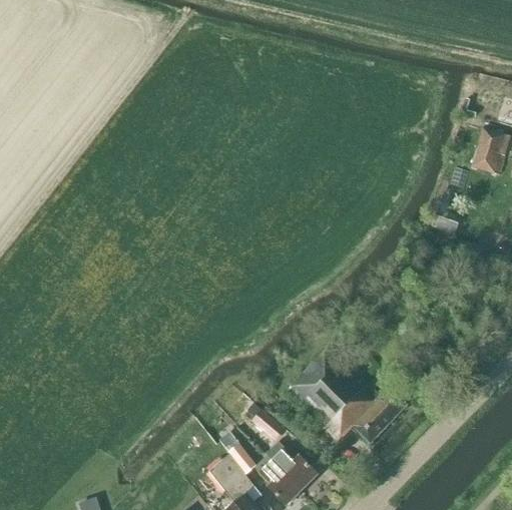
[(479,109),(511,117),(511,93),(508,93),(507,98),(483,93),(479,109)]
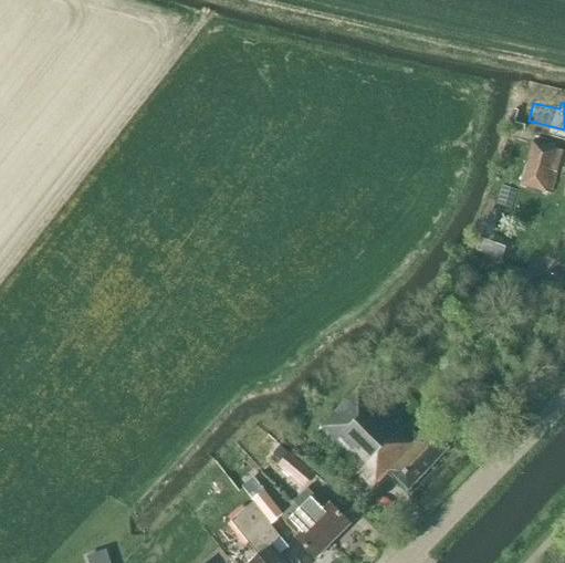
[(520,184),(551,191),(563,149),(533,141),(520,184)]
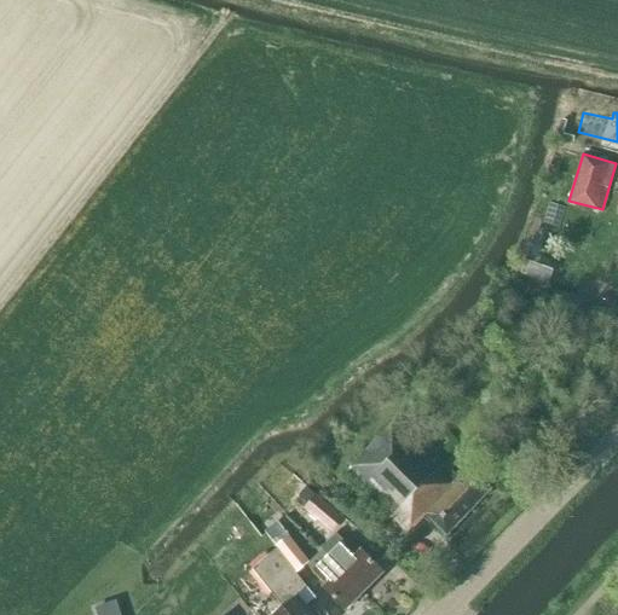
[(425,514),(446,534),(492,487),(469,465),(458,477),(398,417),(347,470),(408,532),(425,514)]
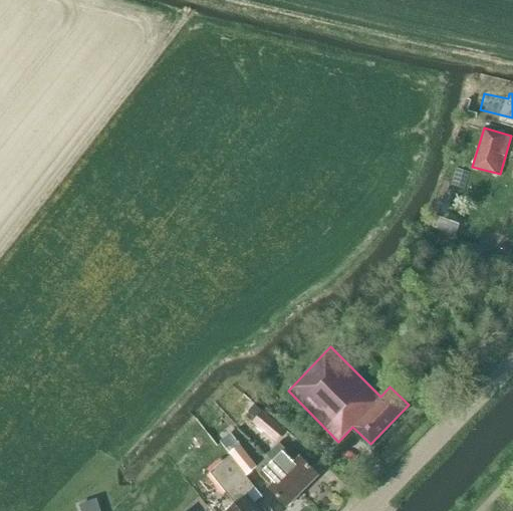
[(254,415),(259,409),(250,401),(245,407),(254,415)]
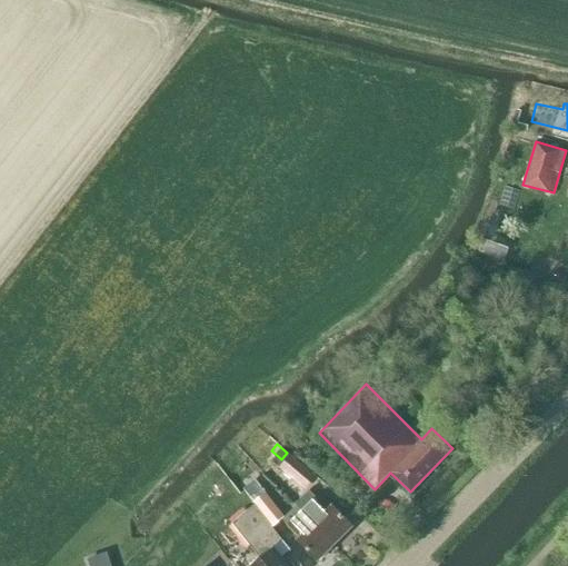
[(280,467),(306,488),(317,476),(291,454),(280,467)]
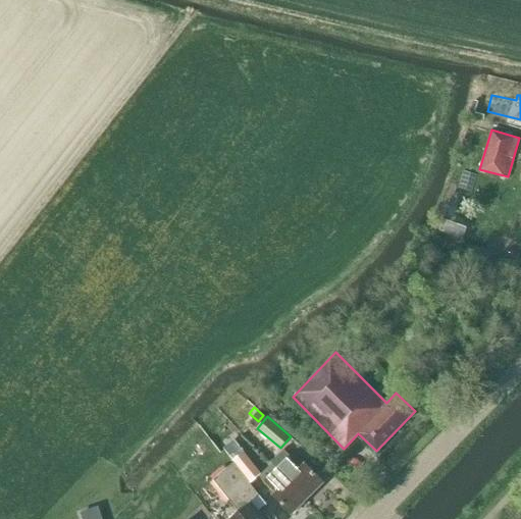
[(272,462),(272,463),(307,498),(323,482),(304,463),(301,466),(283,448),(271,460),(272,462)]
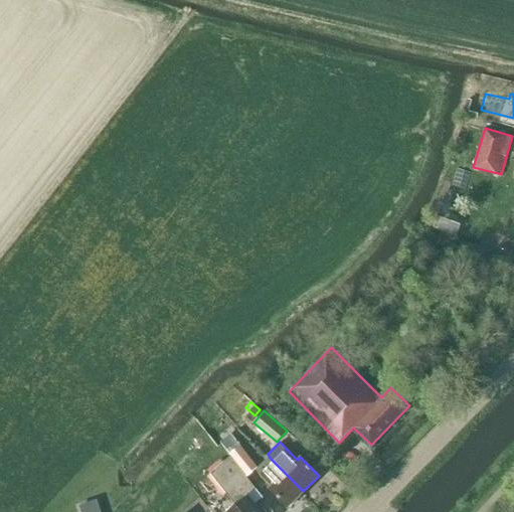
[(246,476),(258,467),(239,445),(228,454),(246,476)]
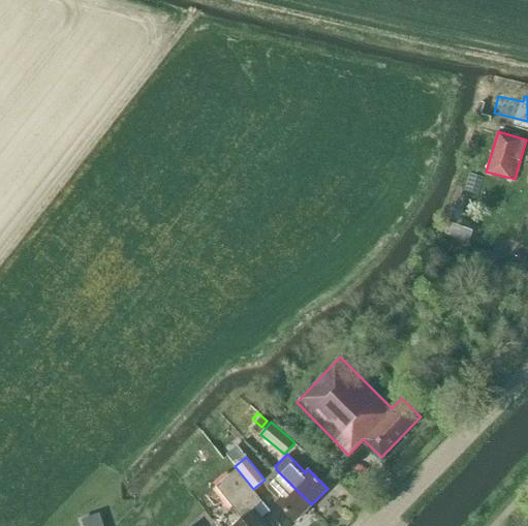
[(237,469),(216,485),(242,518),(230,525),(266,525),(260,518),(270,511),(237,469)]
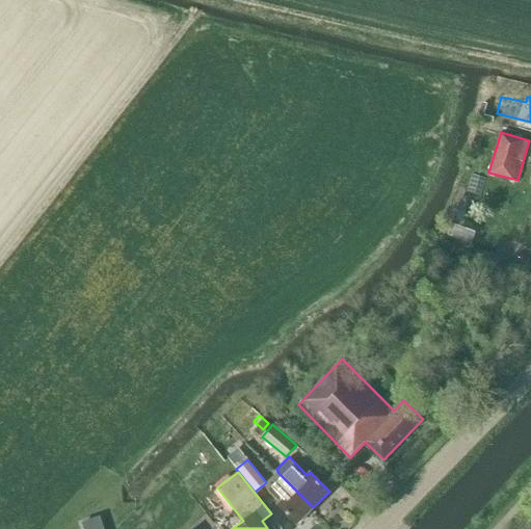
[(297,524),(313,507),(277,472),(266,482),(265,483),(281,501),(277,504),(297,524)]
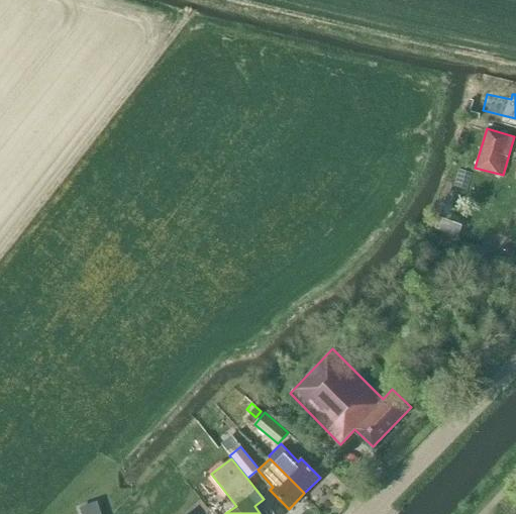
[(85,504),(85,513),(101,513),(101,503),(85,504)]
